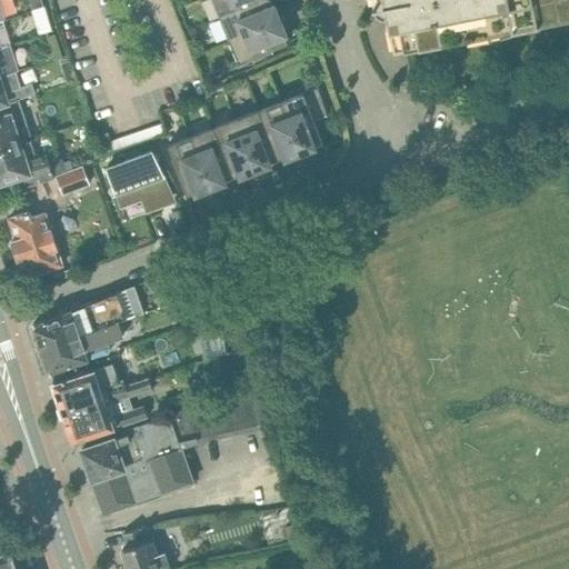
[(261,0),(212,0),(219,18),(261,0)]
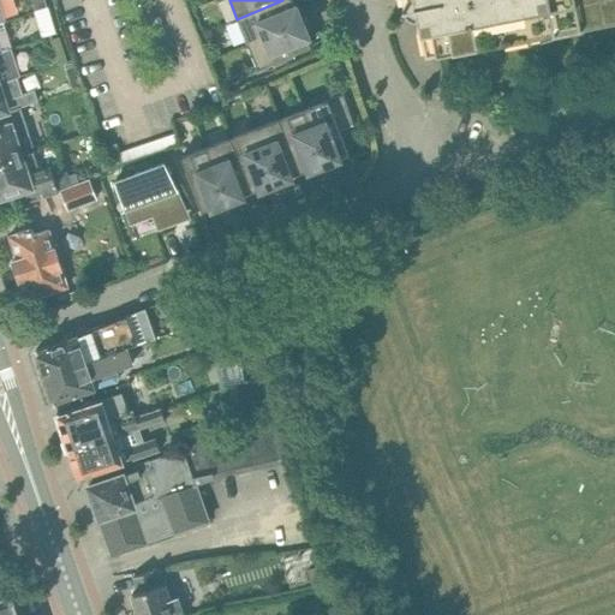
[(303,21),(298,9),(296,10),(291,0),(282,0),(237,19),(248,43),(303,21)]
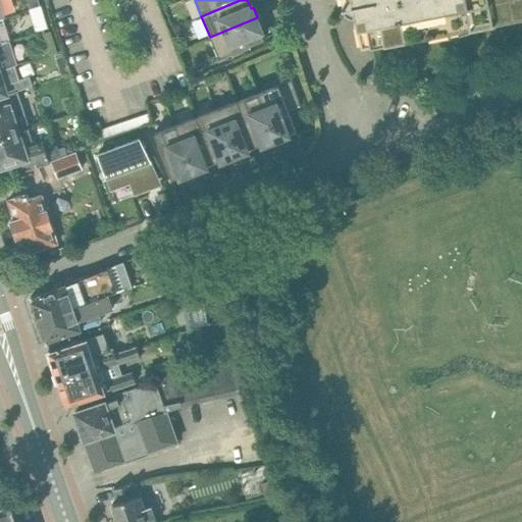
[(521,0),(341,0),(342,3),(352,1),(361,44),(521,11),(521,0)]
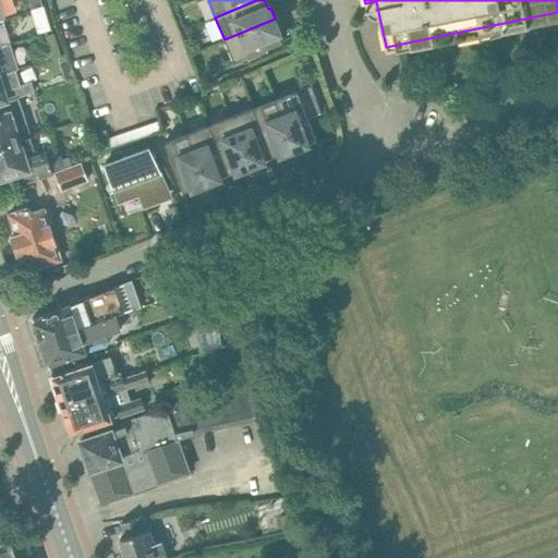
[(0,46),(10,44),(2,19),(0,19),(0,46)]
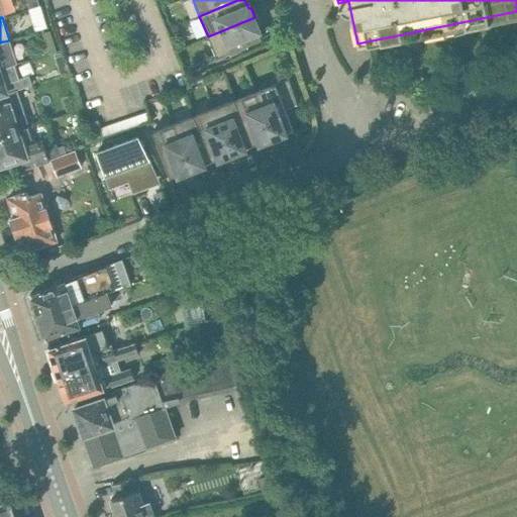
[(254,17),(208,36),(217,58),(227,53),(230,60),(249,52),(246,44),(262,38),(256,27),(259,26),(254,17)]
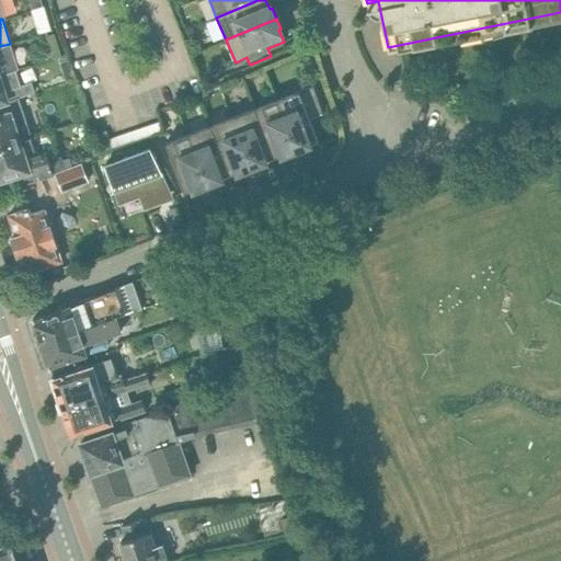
[(198,39),(193,25),(184,30),(189,43),(198,39)]
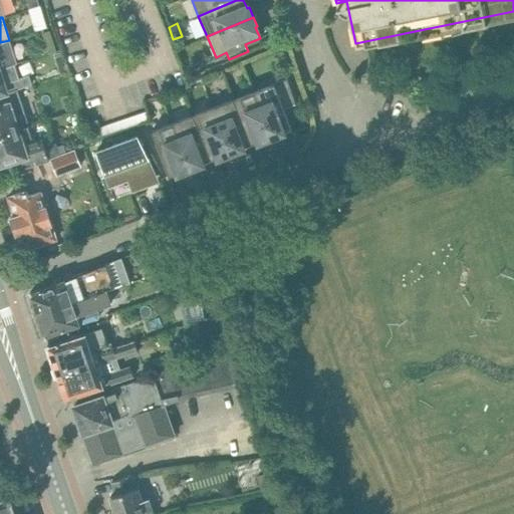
[(46,27),(40,29),(48,53),(55,51),(48,27),(46,27)]
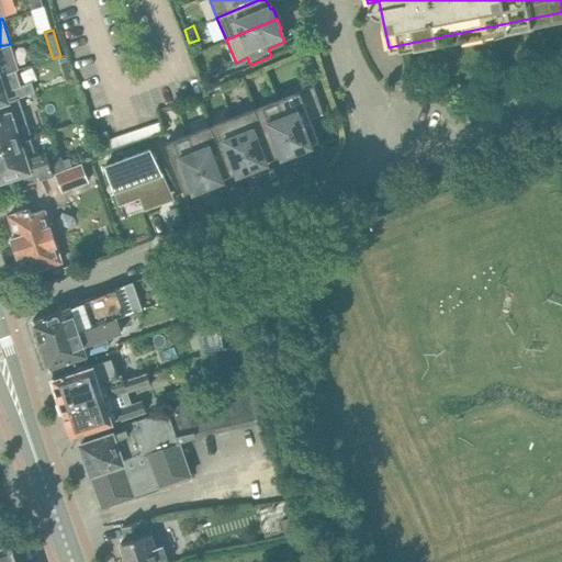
[(0,74),(15,69),(18,68),(10,44),(0,46),(0,74)]
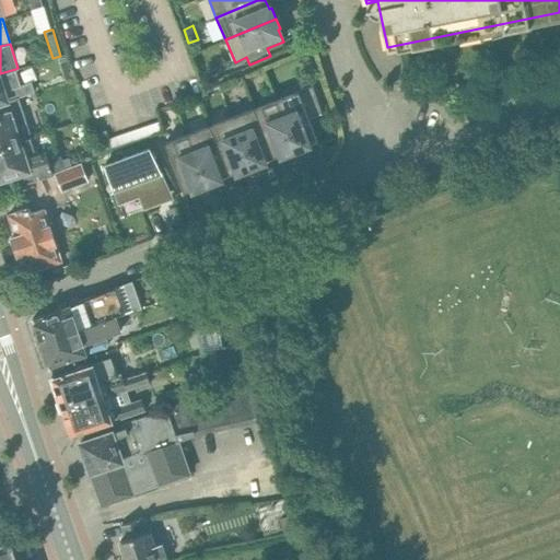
[(66,55),(57,57),(65,79),(73,76),(66,55)]
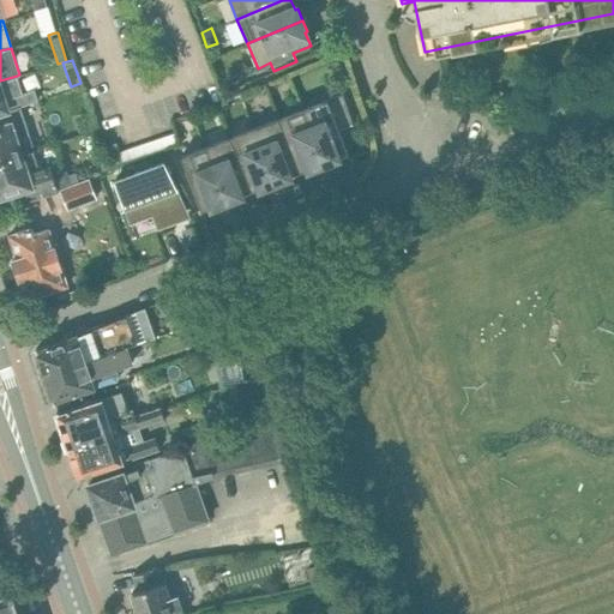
[(0,113),(20,107),(26,104),(23,92),(17,76),(0,80),(0,113)]
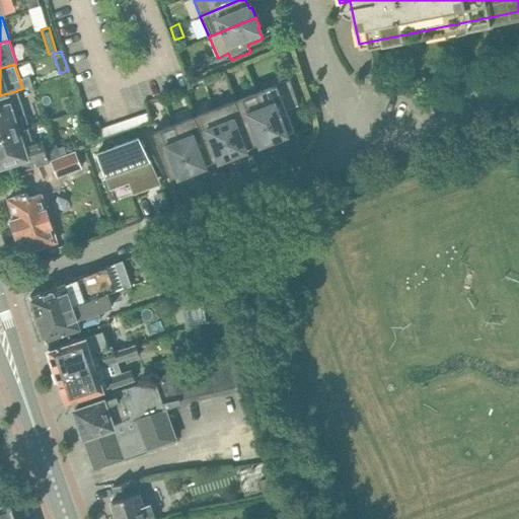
[(274,140),(284,136),(283,134),(294,130),(286,108),(297,104),(298,106),(299,105),(289,77),(288,78),(288,79),(254,92),(274,140)]
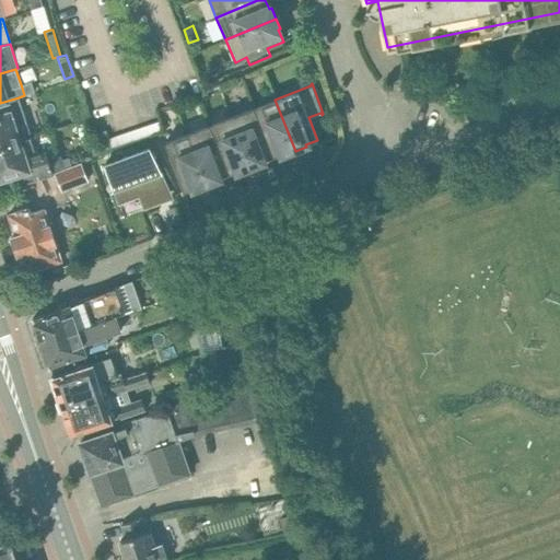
[(0,147),(30,137),(32,137),(19,97),(0,103),(0,107),(2,114),(0,114),(0,147)]
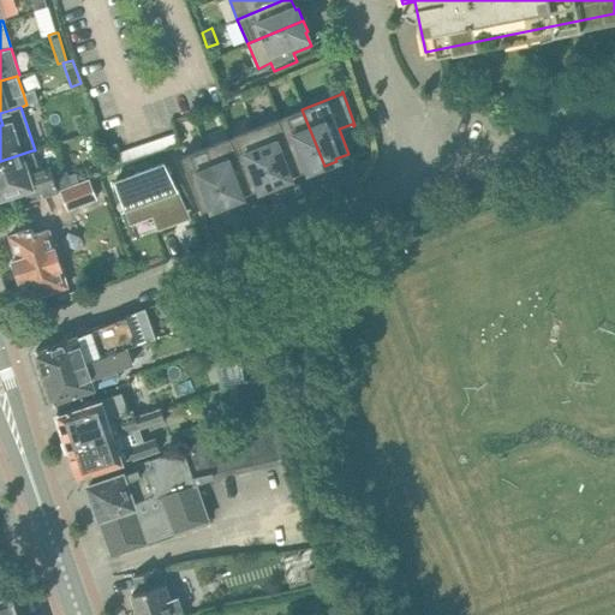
[(324,166),(302,109),(278,119),(299,173),(311,168),(312,171),(324,166)]
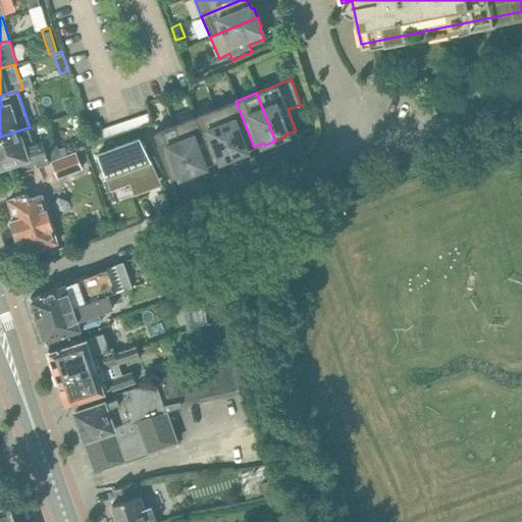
[(233,156),(244,153),(244,151),(254,147),(236,101),(215,109),(233,156)]
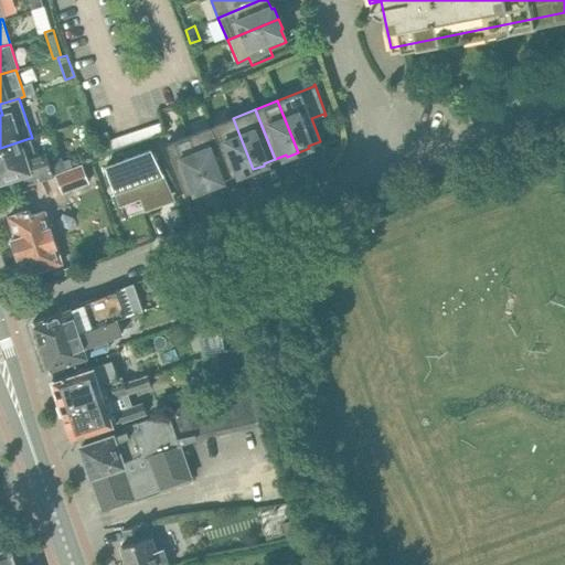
[(231,176),(242,171),(243,173),(253,169),(233,118),(211,127),(231,176)]
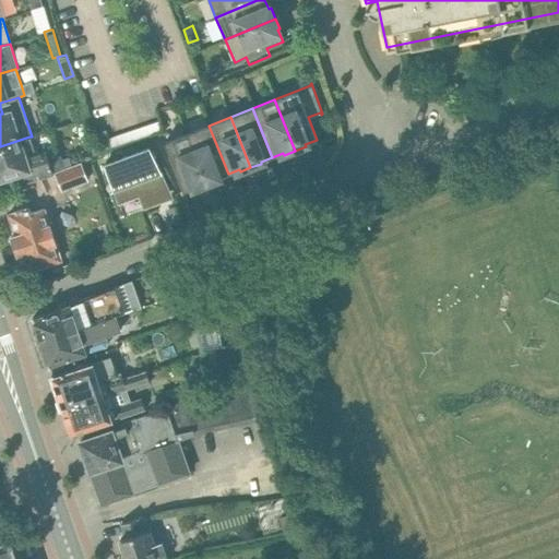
[(206,185),(217,180),(216,178),(228,174),(209,126),(187,133),(206,185)]
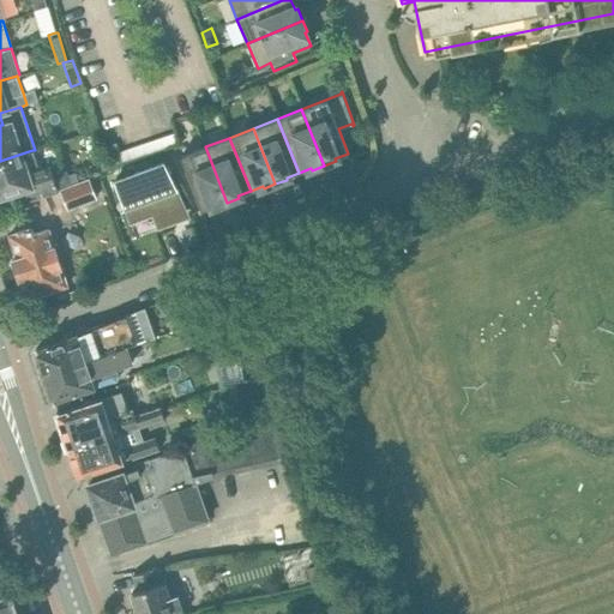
[(180,157),(202,210),(214,205),(215,208),(227,203),(205,146),(180,157)]
